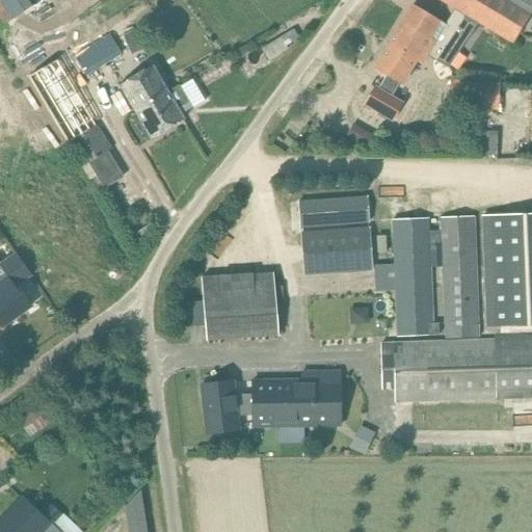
[(531,0),(442,0),(455,8),(479,22),(514,43),(531,11),(531,0)]
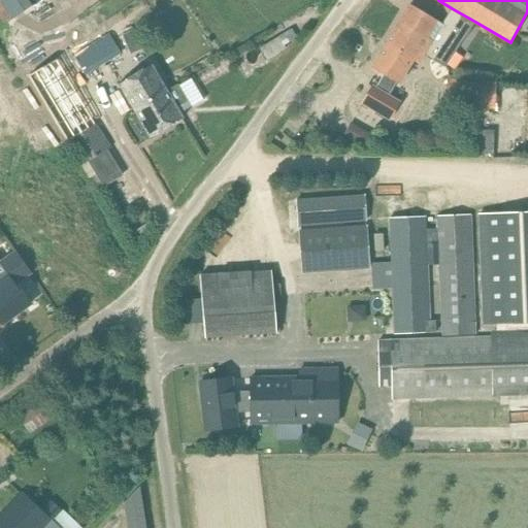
[(409,6),(386,45),(404,57),(413,42),(428,53),(427,56),(446,69),(454,57),(475,22),(452,8),(441,25),(409,6)]
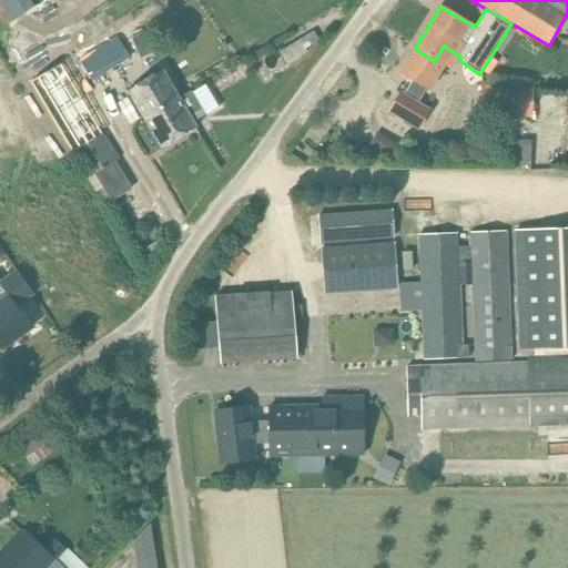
[(92,26),(67,41),(79,60),(103,46),(92,26)]
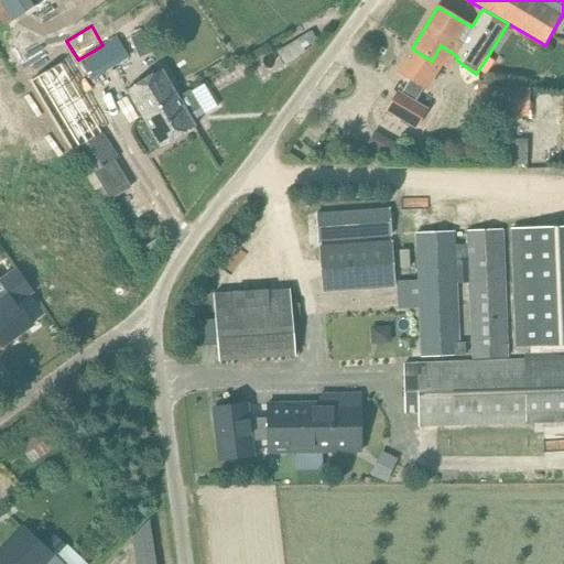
[(142,35),(129,41),(138,62),(151,55),(142,35)]
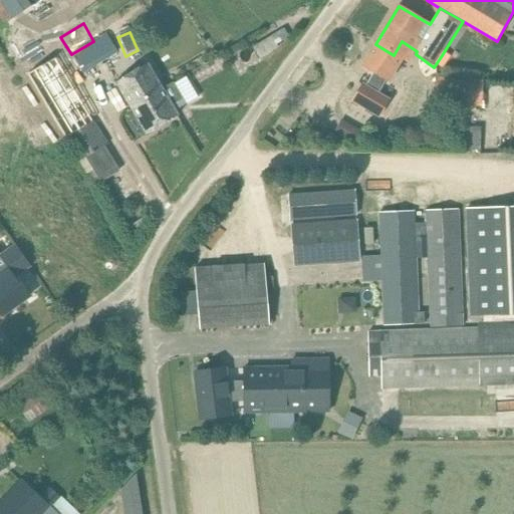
[(106,33),(93,41),(71,54),(83,74),(118,53),(106,33)]
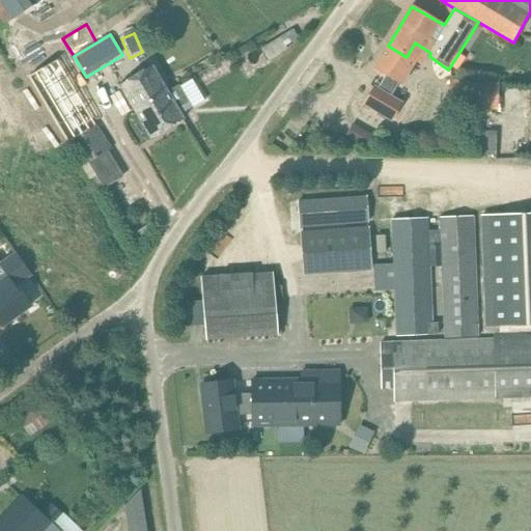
[(407,57),(388,46),(374,70),(402,86),(417,62),(423,65),(429,56),(430,53),(415,43),(407,57)]
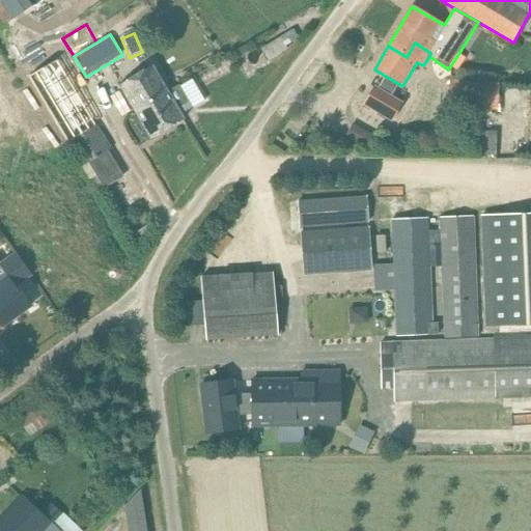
[(60,63),(30,80),(68,144),(98,128),(60,63)]
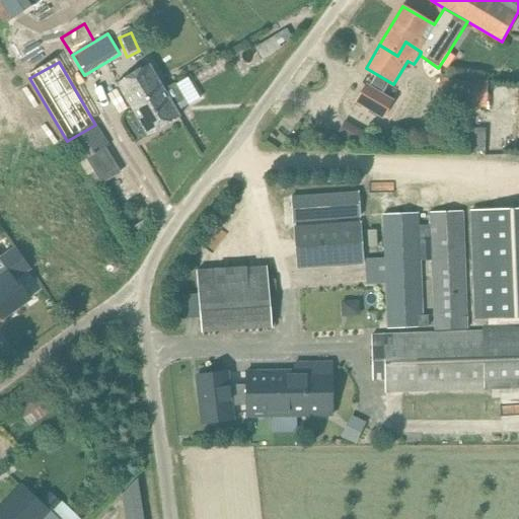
[(117,84),(132,108),(163,89),(148,65),(117,84)]
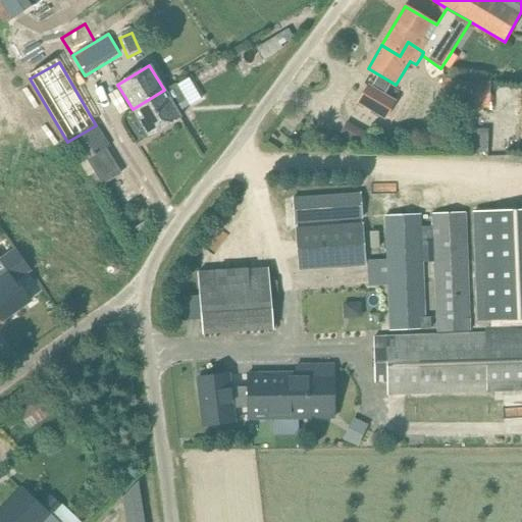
[(442,107),(456,108),(490,109),(491,80),(444,77),(442,107)]
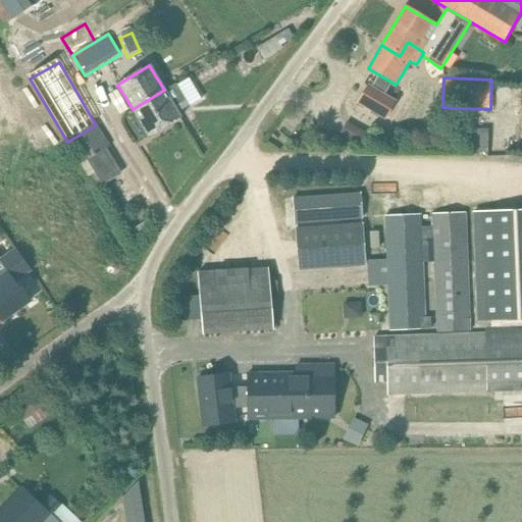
[(164,90),(133,109),(149,137),(180,118),(174,108),(187,101),(175,84),(164,90)]
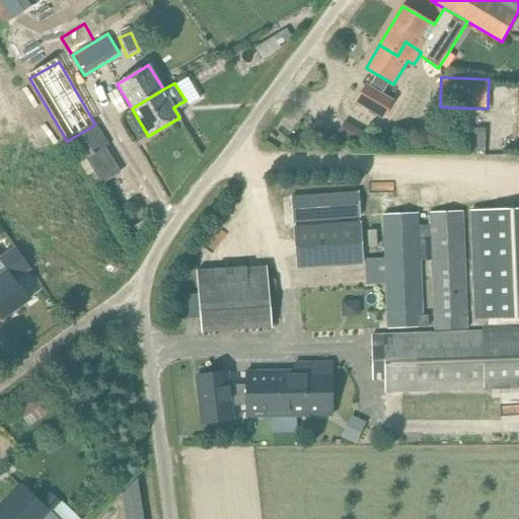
[(365,108),(340,126),(351,141),(376,123),(365,108)]
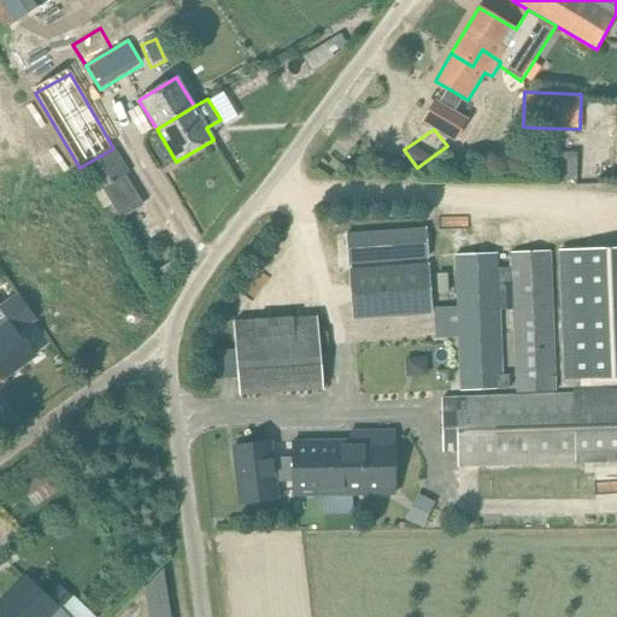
[(115,150),(80,168),(95,194),(103,189),(129,174),(115,150)]
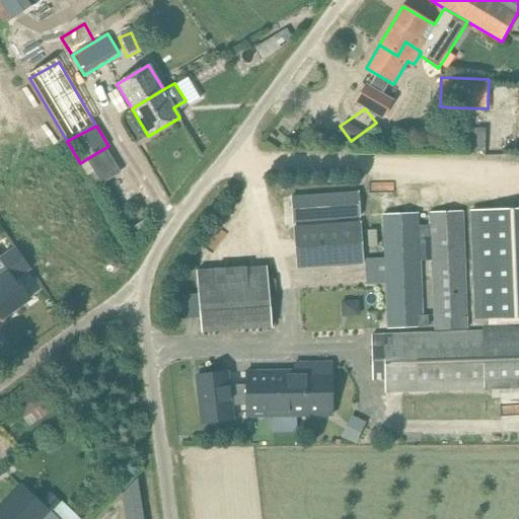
[(469,128),(468,150),(486,151),(487,129),(469,128)]
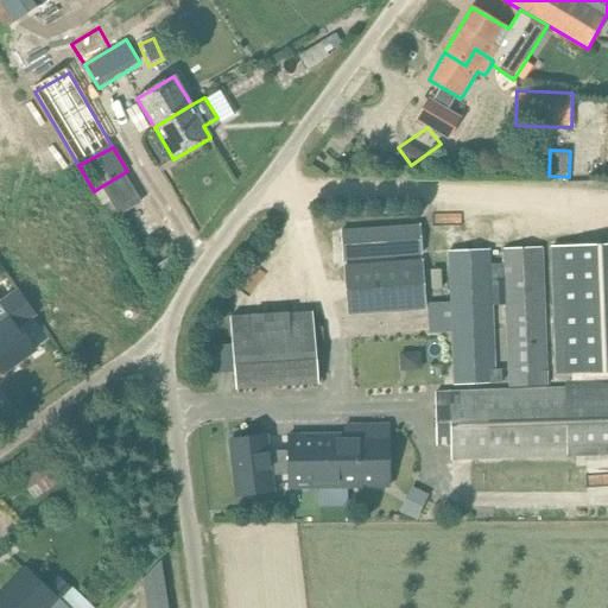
[(120,211),(141,201),(127,175),(106,187),(120,211)]
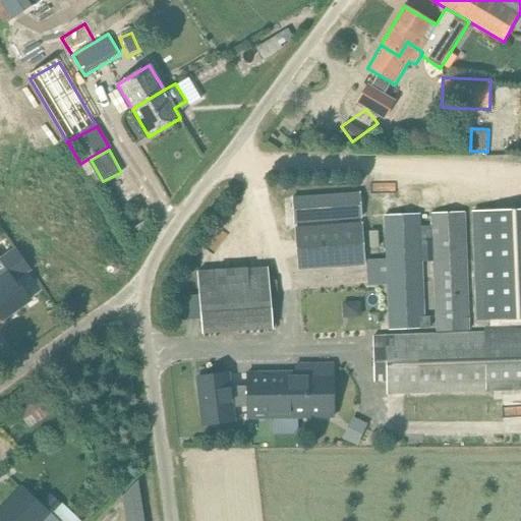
[(87,160),(80,164),(89,176),(95,173),(87,160)]
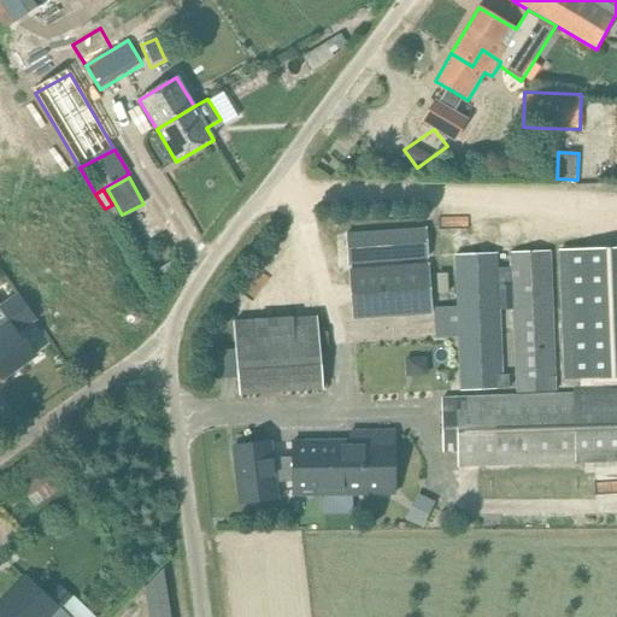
[(346,235),(348,264),(428,258),(427,229),(346,235)]
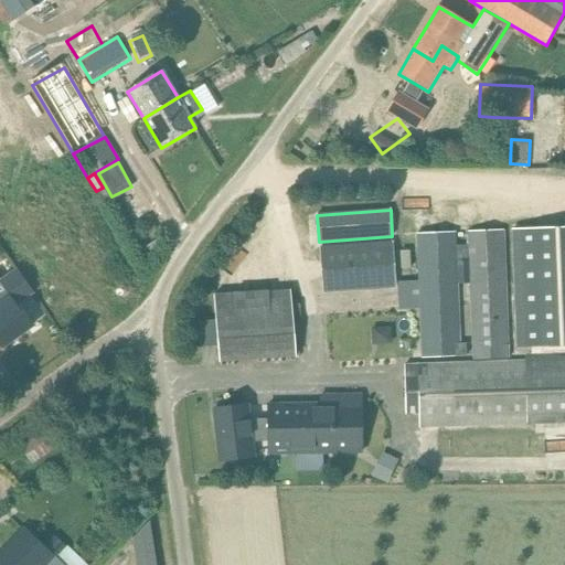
[(564,226),(512,228),(516,349),(564,347),(564,226)]
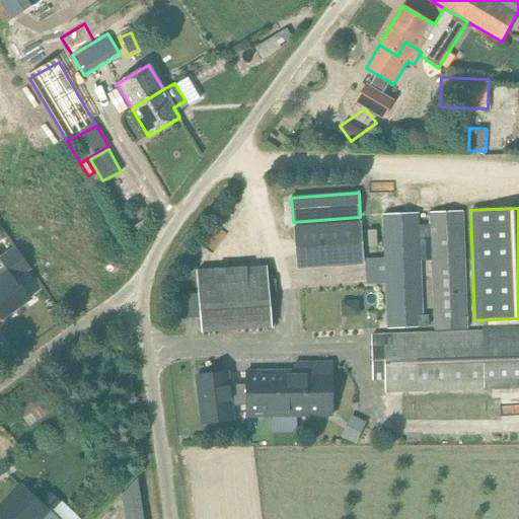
[(428,315),(421,315),(419,261),(431,261),(434,328),(467,327),(462,213),(429,215),(429,225),(418,225),(418,214),(382,216),(383,257),(384,283),(385,326),(428,325),(428,315)]
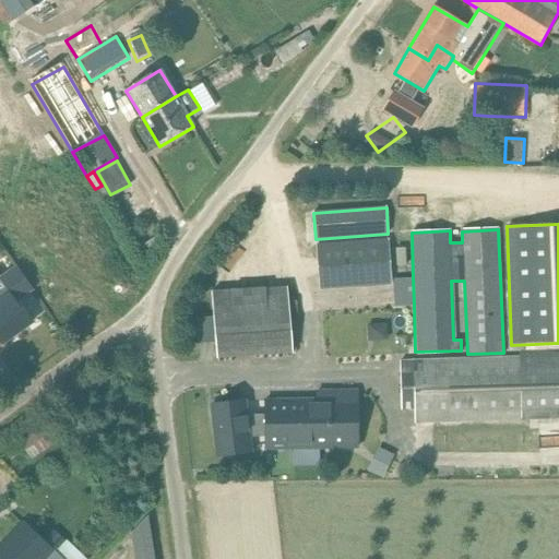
[(317,246),(320,288),(392,283),(389,240),(317,246)]
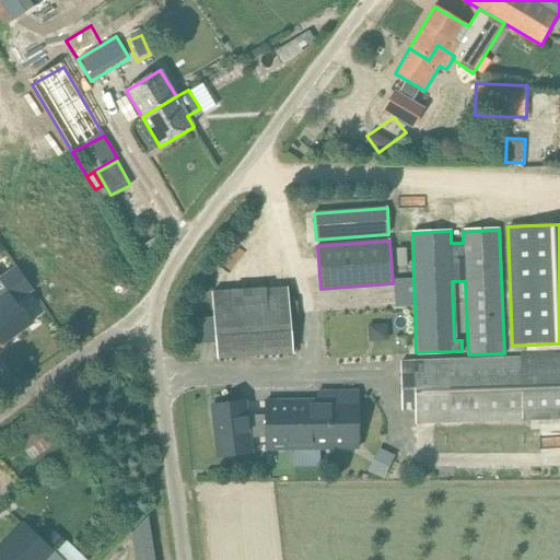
[(407,266),(406,247),(396,248),(397,266),(407,266)]
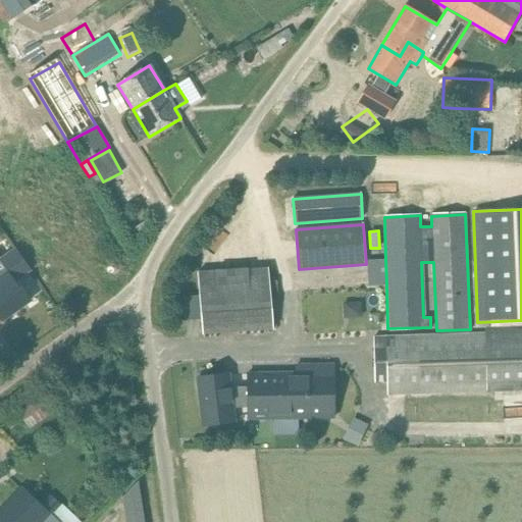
[(0,317),(2,320),(31,300),(15,279),(30,269),(15,250),(2,260),(0,257),(0,317)]
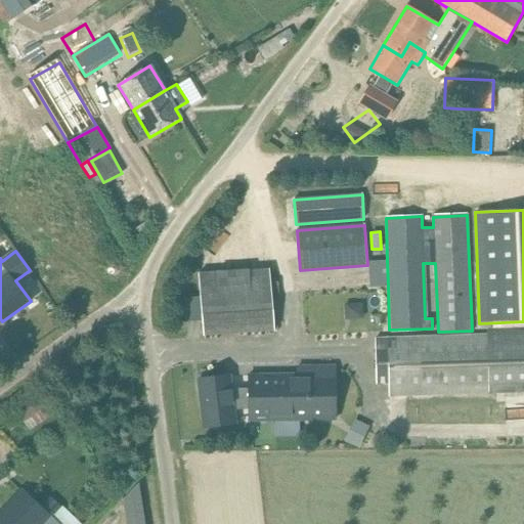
[(274,332),(270,268),(200,272),(204,336),(274,332)]
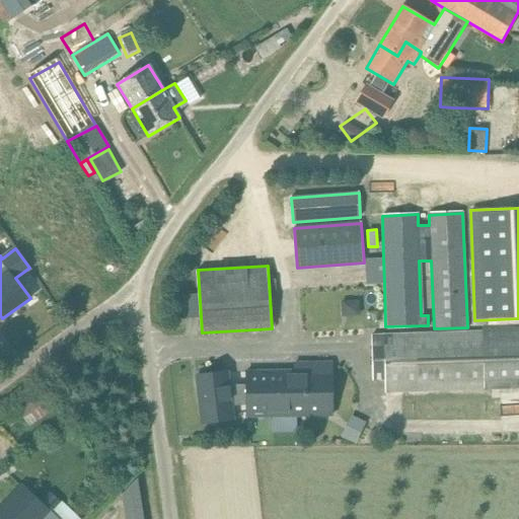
[(184,295),(186,316),(200,315),(199,294),(184,295)]
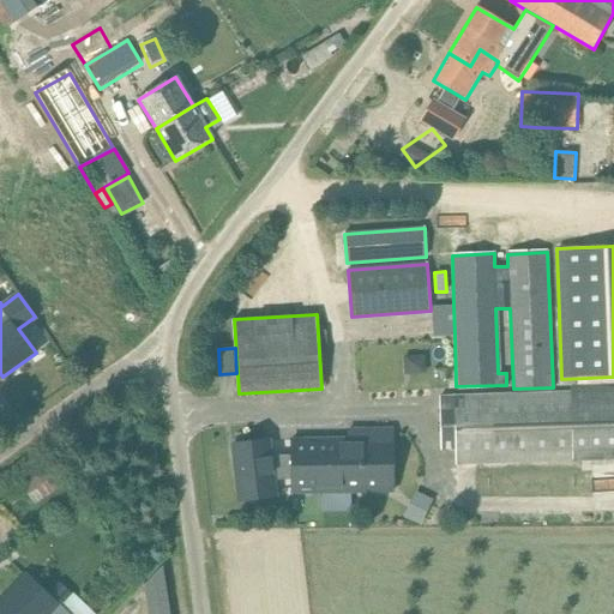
[(613,385),(571,386),(571,392),(440,397),(441,451),(457,451),(457,461),(613,455),(613,385)]
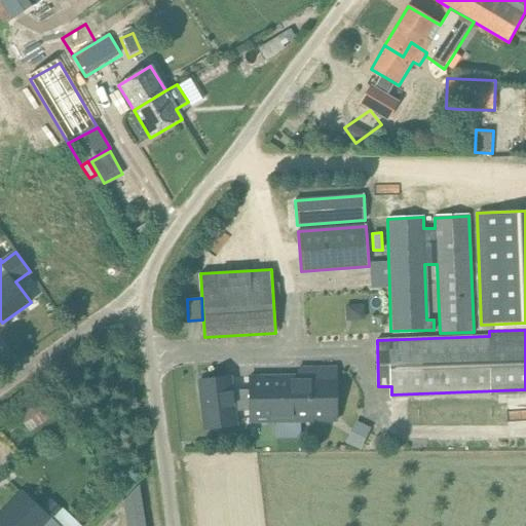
[(250,377),(251,422),(336,422),(336,368),(299,368),(299,376),(250,377)]
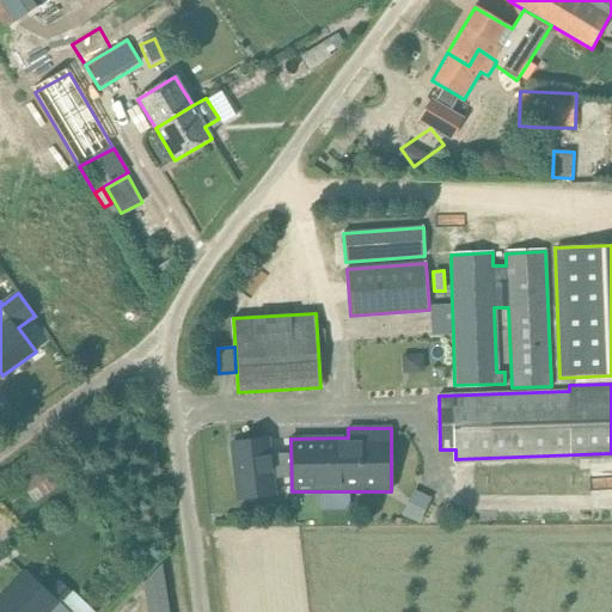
[(232,444),(239,500),(275,495),(268,439),(232,444)]
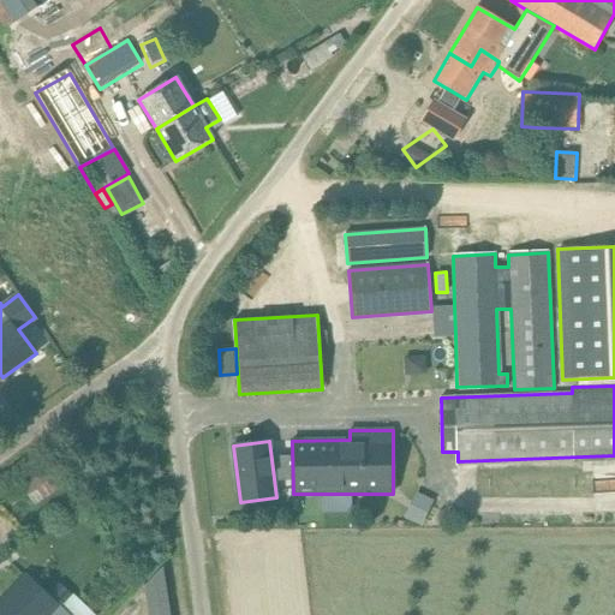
[(579,467),(537,469),(481,471),(482,496),(579,493),(579,467)]
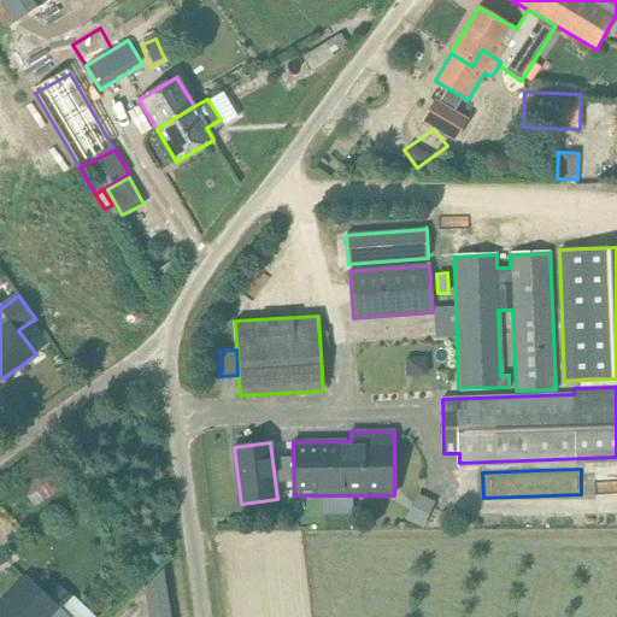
[(417,497),(405,521),(423,530),(434,505),(417,497)]
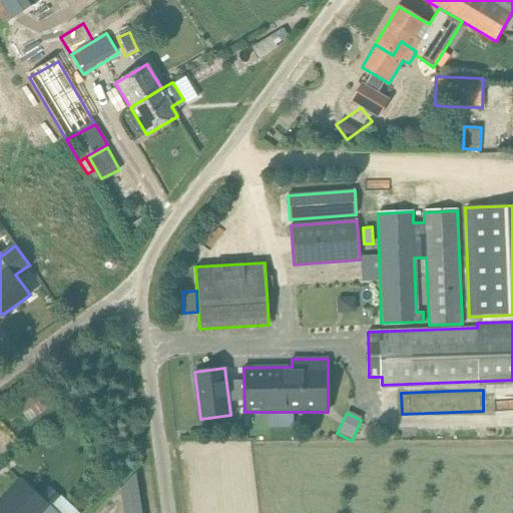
[(290,438),(291,420),(273,418),(272,437),(290,438)]
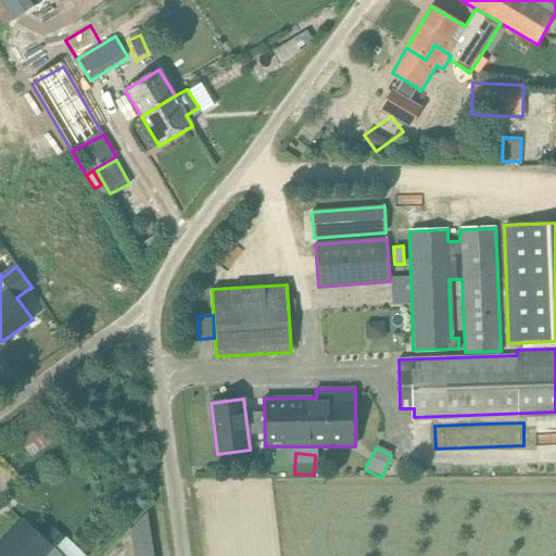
[(86,555),(66,536),(65,538),(54,528),(43,538),(24,519),(0,543),(0,555),(86,555)]
